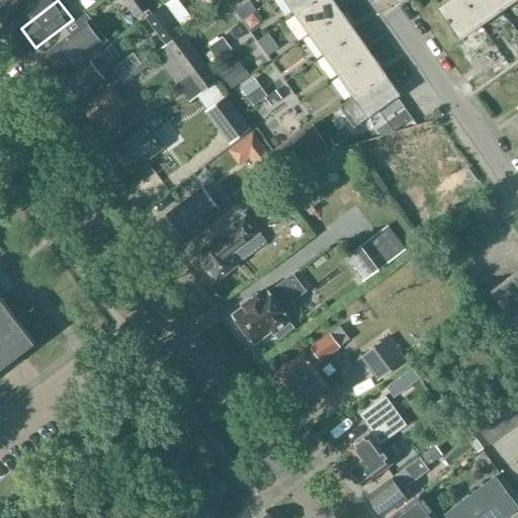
[(145,0),(121,0),(135,17),(150,6),(145,0)]
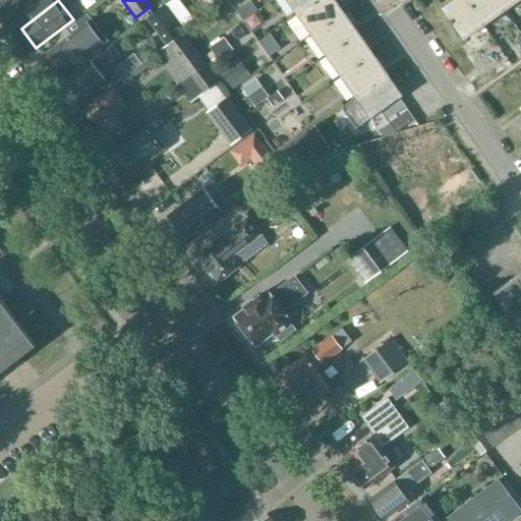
[(316,0),(286,0),(296,14),(316,0)]
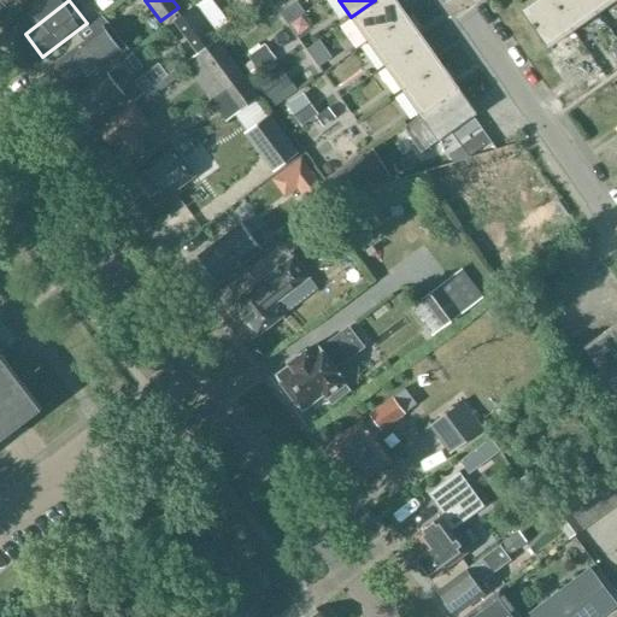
[(395,0),(375,0),(351,17),(369,41),(406,15),(395,0)]
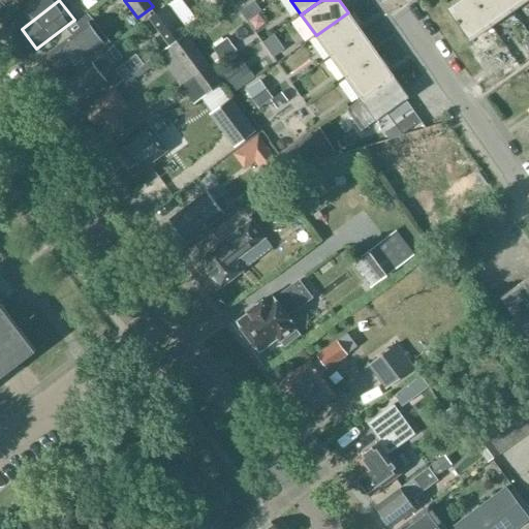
[(472,0),(458,0),(446,8),(470,41),(492,26),(472,0)]
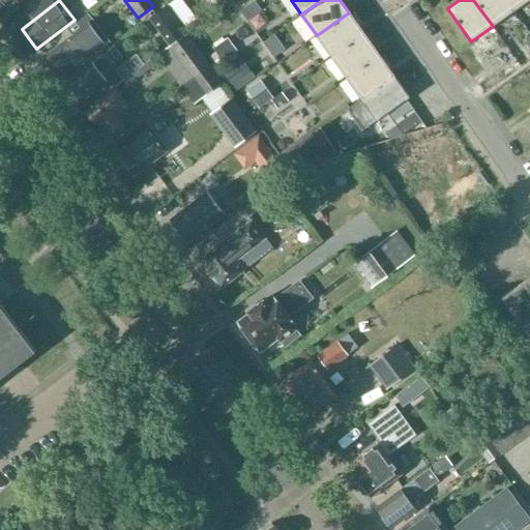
[(473,0),(493,26),(513,11),(505,0),(473,0)]
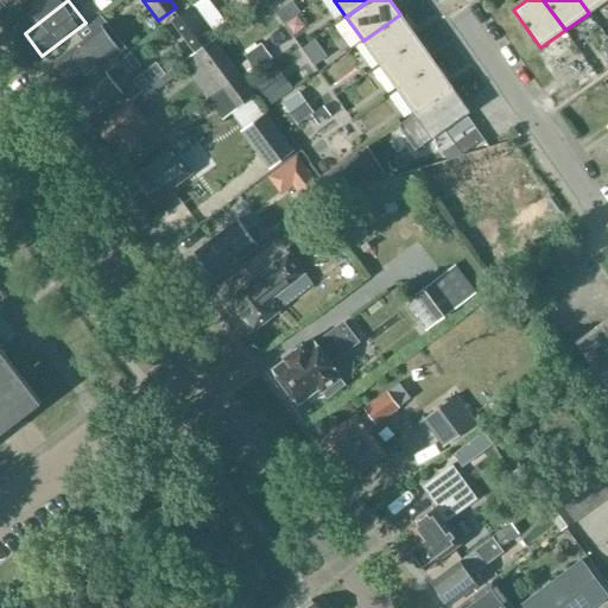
[(580,0),(589,13),(606,0),(580,0)]
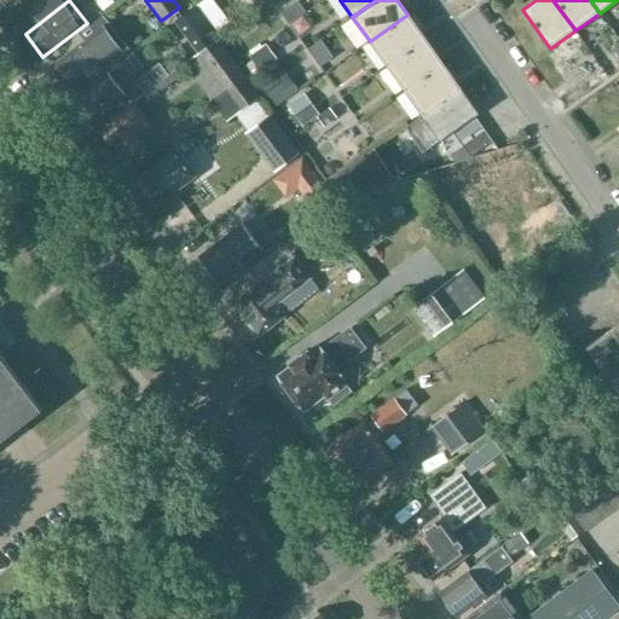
[(219,7),(206,17),(217,32),(230,22),(219,7)]
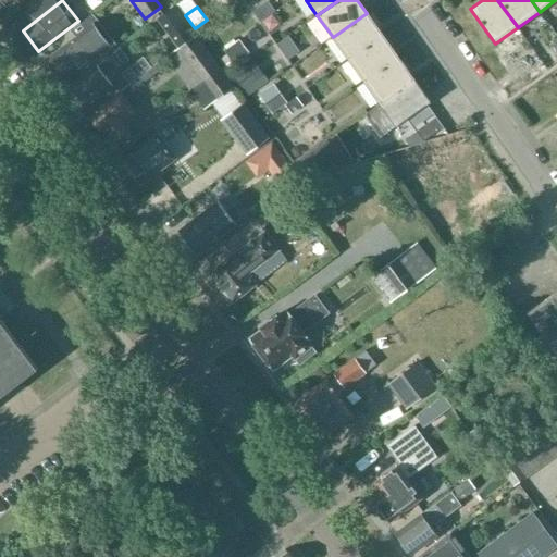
[(206,109),(235,86),(174,8),(162,17),(184,46),(170,57),(180,70),(177,72),(206,109)]
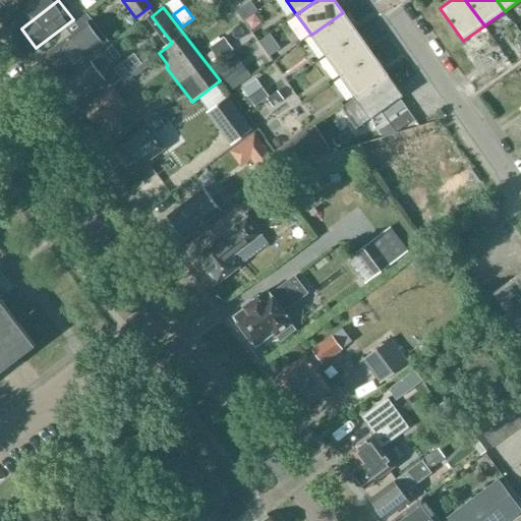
[(343,12),(311,35),(326,56),(358,33),(343,12)]
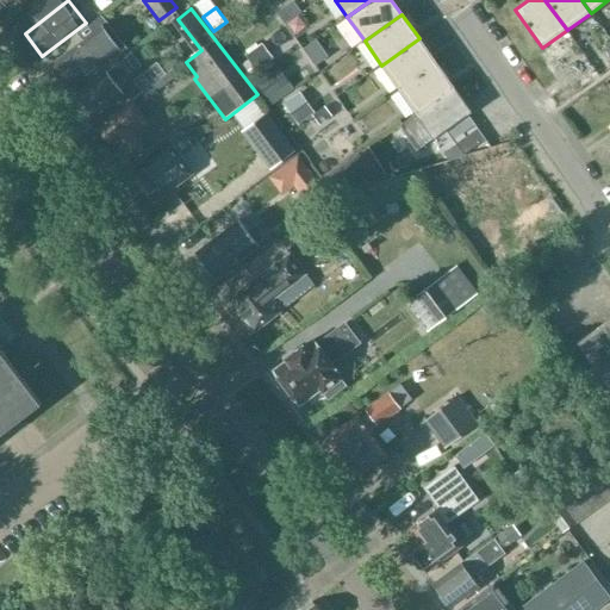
[(81,42),(50,66),(68,88),(107,57),(109,57),(111,61),(126,49),(100,16),(78,33),(82,41),(81,42)]
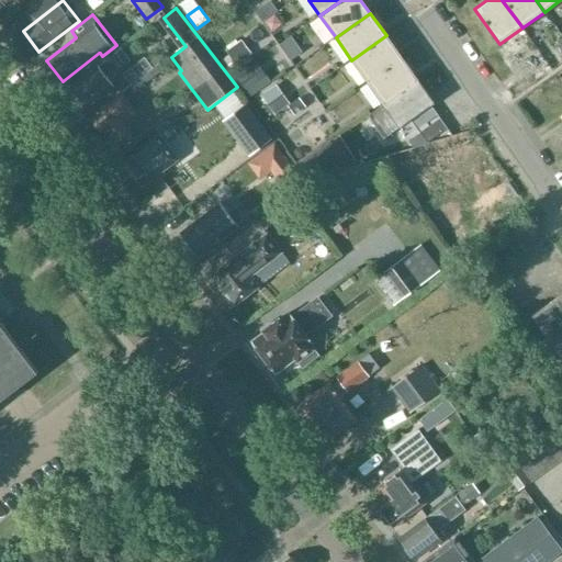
[(351,60),(367,82),(402,58),(386,35),(351,60)]
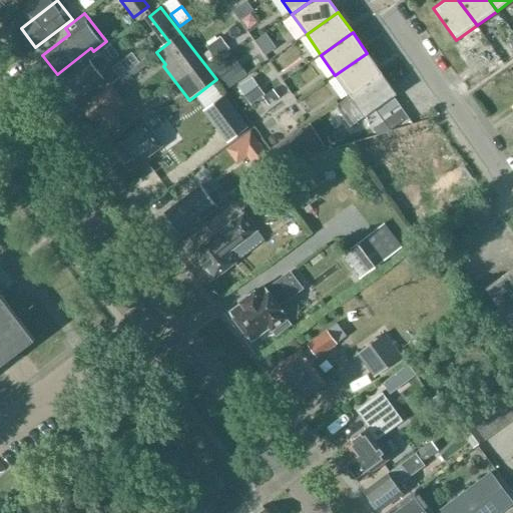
[(87,61),(62,81),(76,99),(101,79),(96,72),(118,55),(110,44),(87,61)]
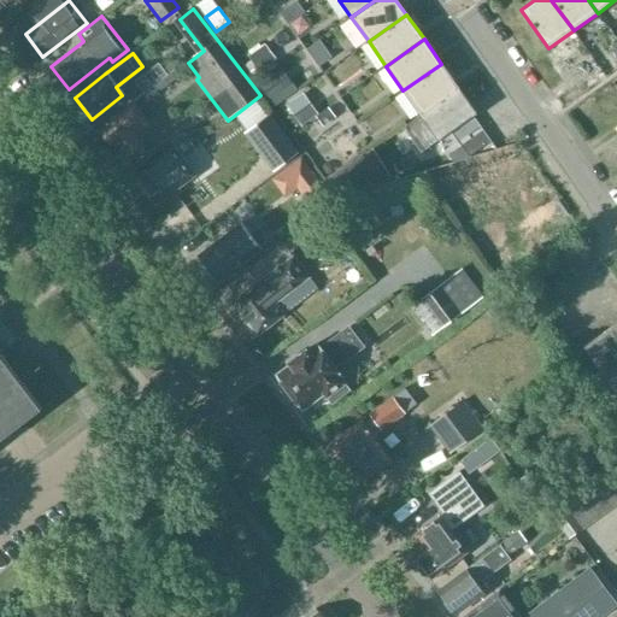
[(459,88),(441,64),(403,90),(421,115),(459,88)]
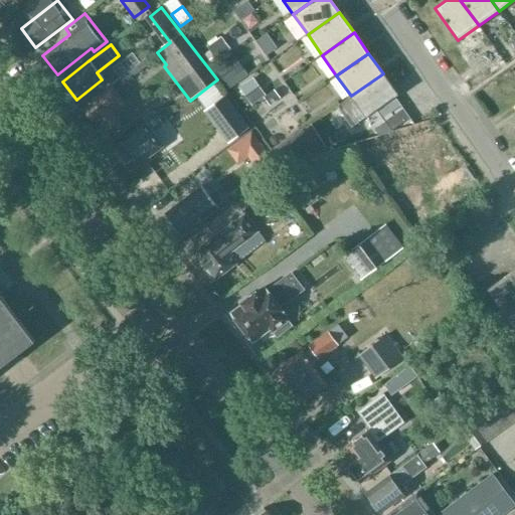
[(132,54),(113,68),(119,77),(136,64),(138,62),(132,54)]
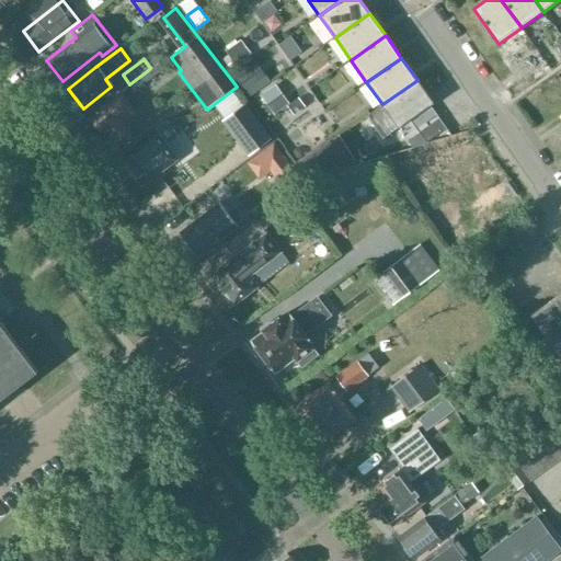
[(150,68),(148,70),(153,77),(165,67),(161,60),(150,68)]
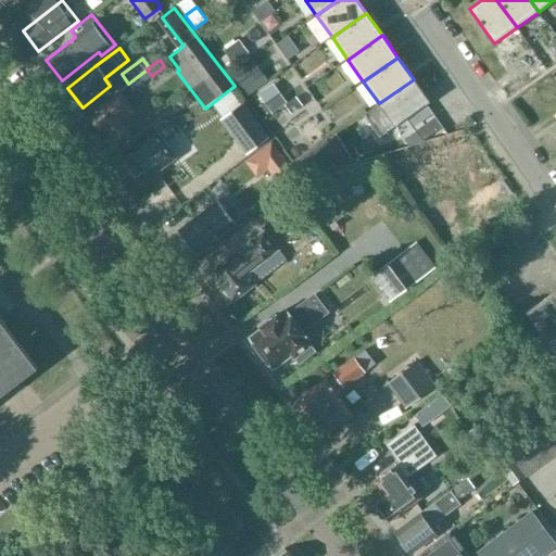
[(381,137),(429,102),(414,79),(379,103),(365,114),(381,137)]
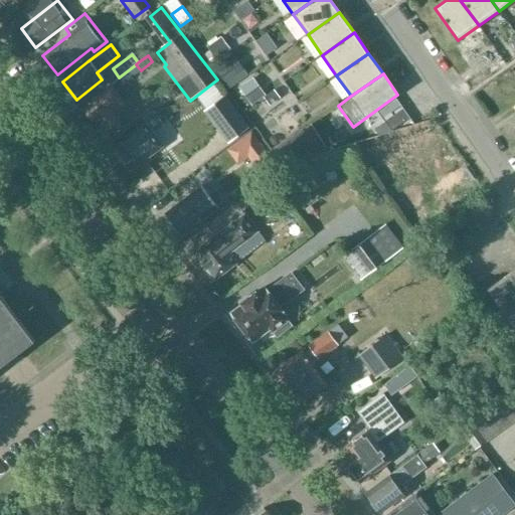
[(110,87),(82,108),(93,121),(96,119),(105,130),(134,108),(126,98),(122,101),(110,87)]
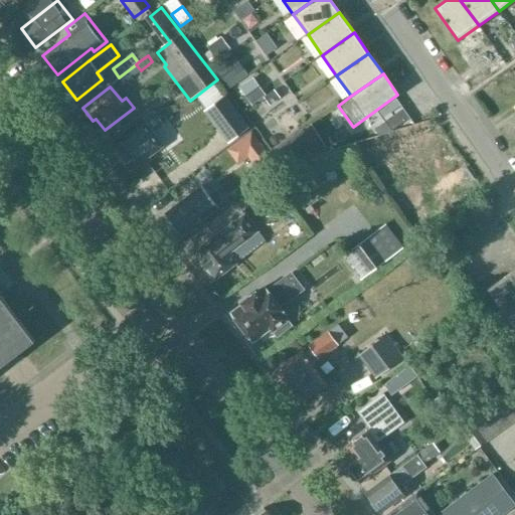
[(207,112),(229,141),(248,126),(226,98),(207,112)]
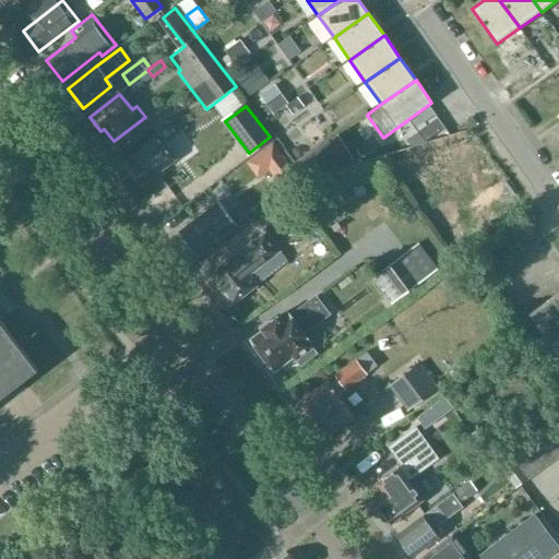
[(142,186),(177,158),(167,145),(178,137),(166,120),(119,156),(142,186)]
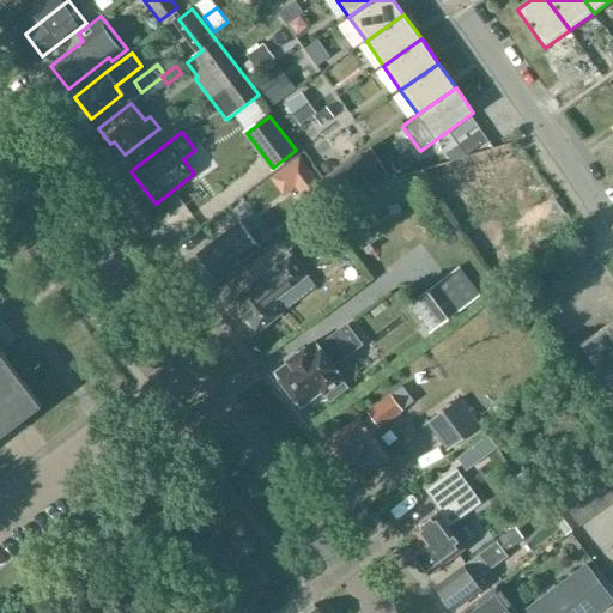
[(483,132),(462,146),(469,157),(490,143),(483,132)]
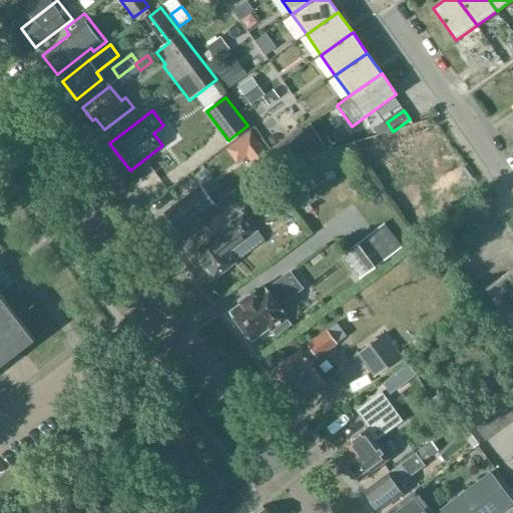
[(284,164),(327,150),(312,125),(274,148),(284,164)]
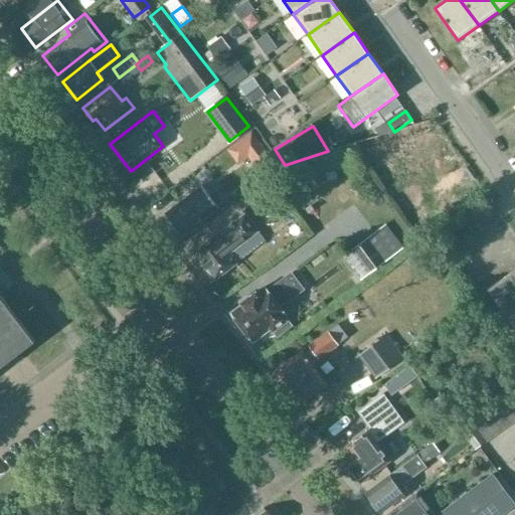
[(251,131),(235,143),(261,174),(276,162),(251,131)]
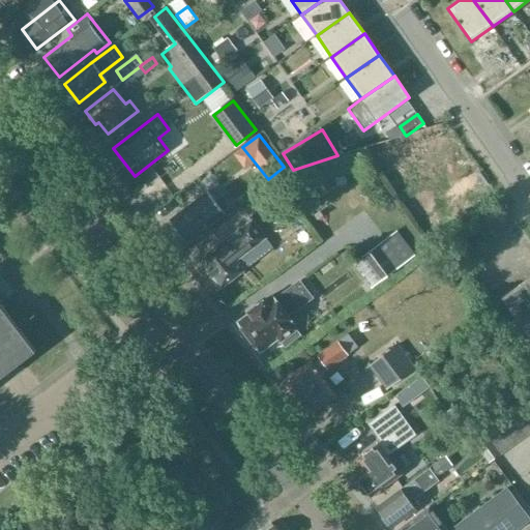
[(221,196),(212,203),(204,193),(169,221),(185,242),(224,210),(225,202),(221,196)]
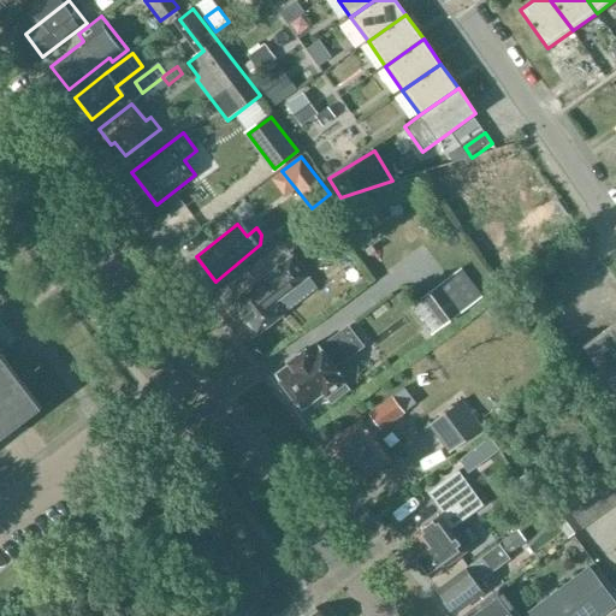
[(256,283),(231,302),(256,336),(282,315),(273,303),(307,277),(291,258),(256,284),(256,283)]
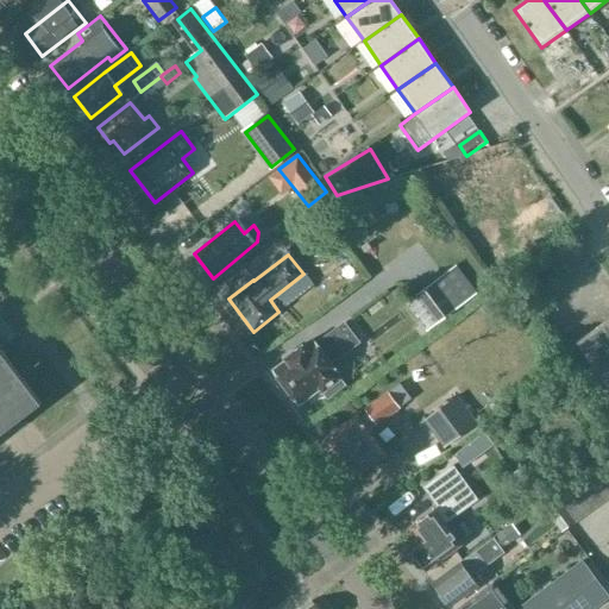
[(434,282),(415,295),(437,324),(473,296),(458,276),(440,290),(434,282)]
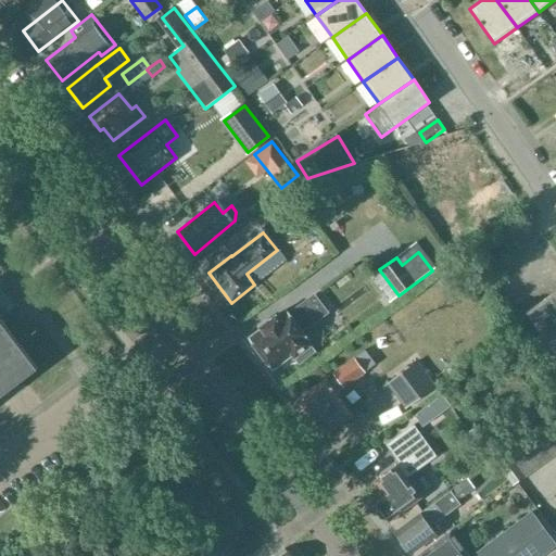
[(555,291),(525,313),(555,356),(555,291)]
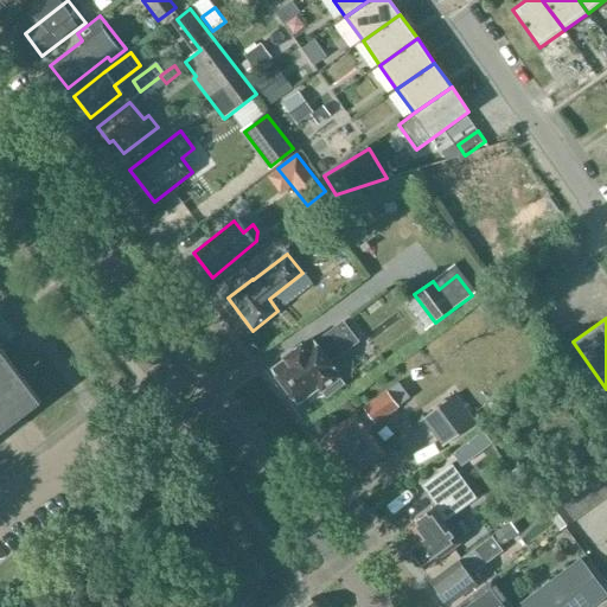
[(292,400),(295,397),(298,401),(318,387),(320,390),(339,376),(327,362),(356,340),(342,321),(313,343),(312,342),(305,347),(301,344),(283,357),(286,360),(274,370),(287,387),(283,389),(292,400)]
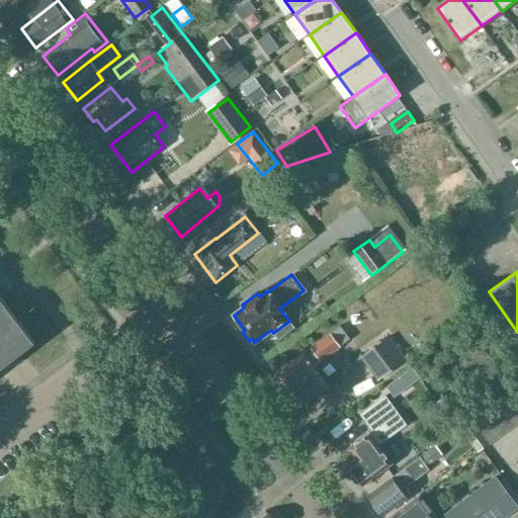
[(0,369),(34,343),(0,296),(0,369)]
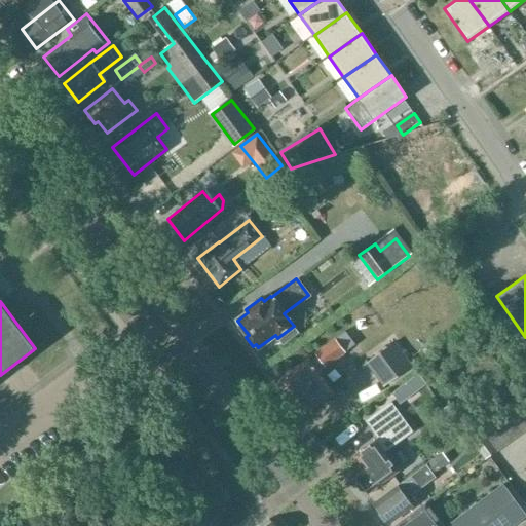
[(290,395),(289,395),(304,415),(334,390),(318,372),(354,343),(345,331),(335,339),(334,338),(315,353),(316,355),(310,361),(308,358),(279,381),(290,395)]
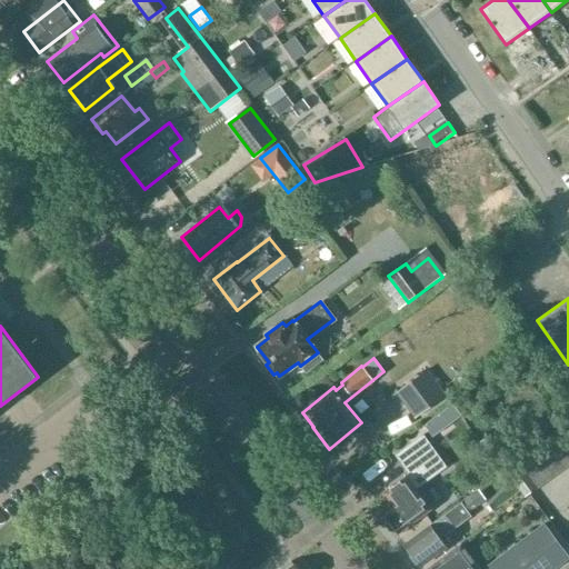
[(398,391),(417,417),(446,395),(428,370),(398,391)]
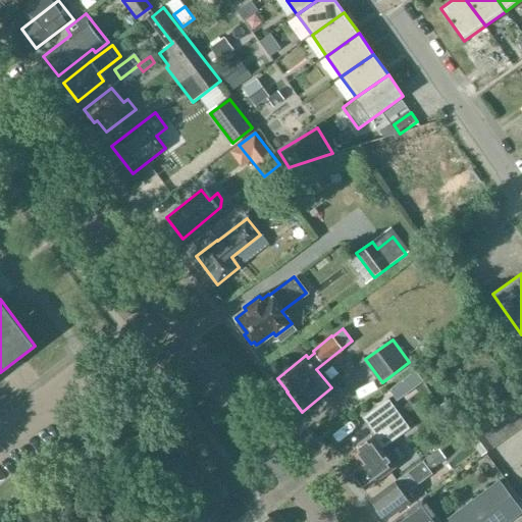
[(405,395),(421,382),(413,372),(398,383),(405,395)]
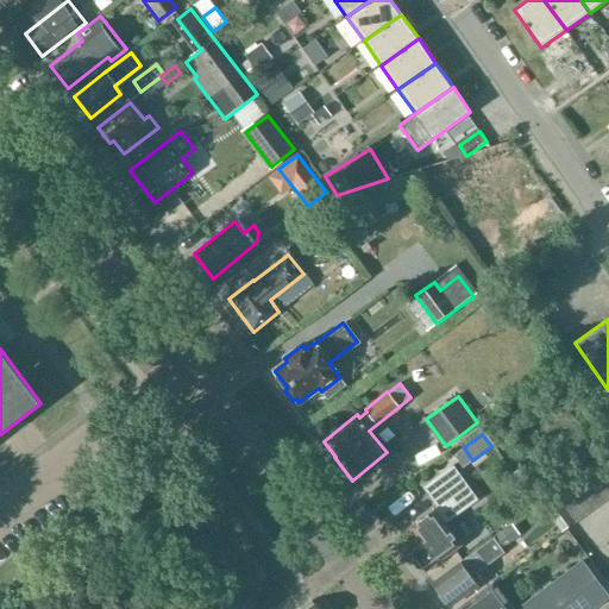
[(464,447),(454,454),(463,468),(472,460),(464,447)]
